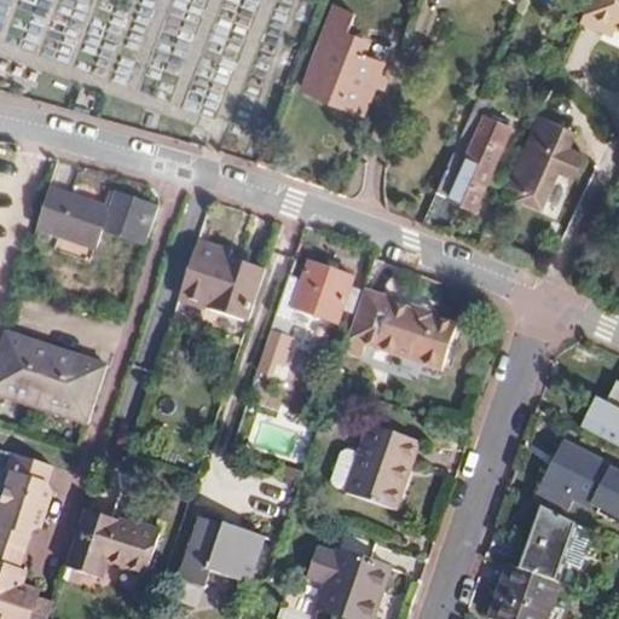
[(618,29),(618,0),(588,0),(580,21),(600,29),(603,22),(614,27),(618,29)]
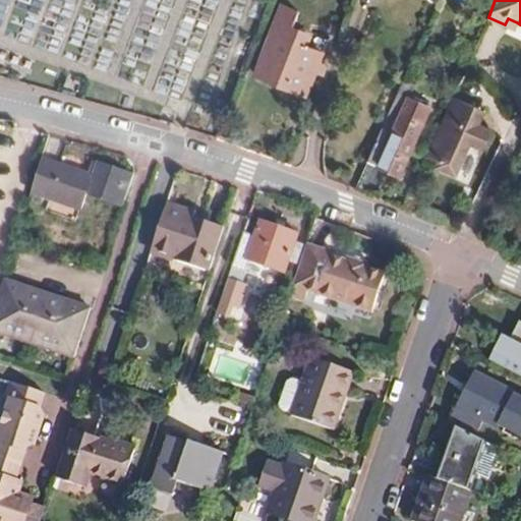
[(254,76),(307,97),(316,72),(324,75),(328,65),(320,63),(324,53),(302,45),(307,33),(294,27),(300,12),(282,5),(254,76)]
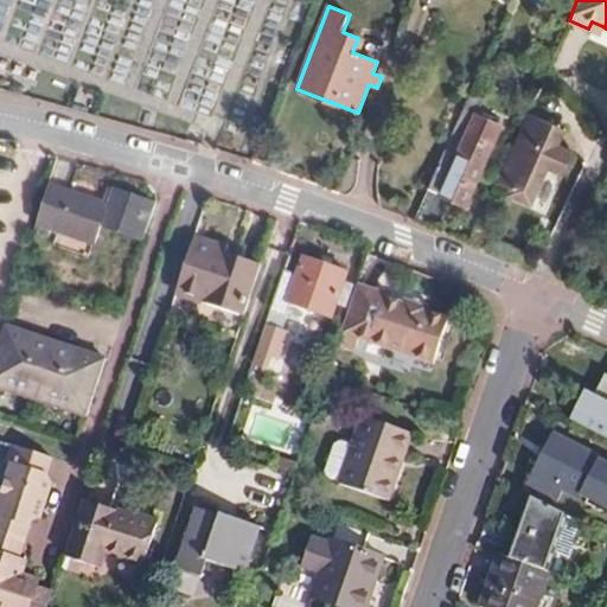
[(599,33),(602,26),(592,21),(588,29),(599,33)]
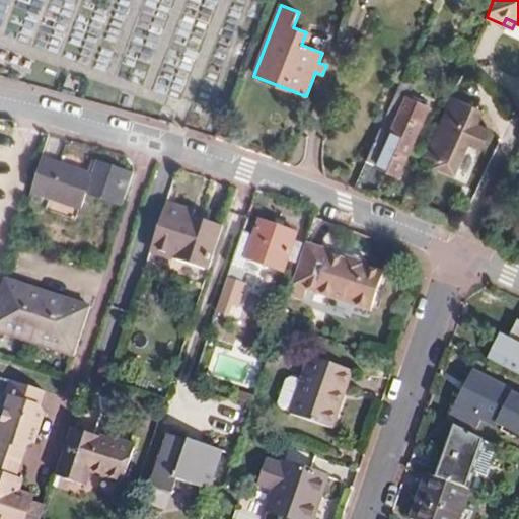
[(399,177),(429,107),(409,98),(414,85),(401,80),(390,104),(386,115),(396,119),(390,134),(379,129),(354,188),(374,196),(385,171),(399,177)]
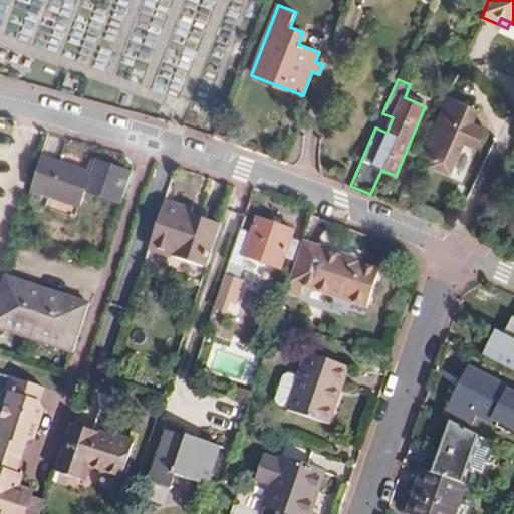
[(470,123),(463,121),(469,106),(446,96),(419,155),(432,160),(431,164),(448,172),(462,142),(475,148),(483,130),(470,123)]
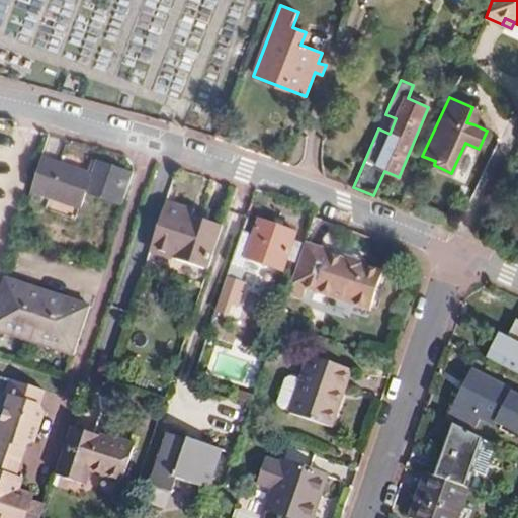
[(473,124),(480,110),(472,107),(466,122),(473,124)]
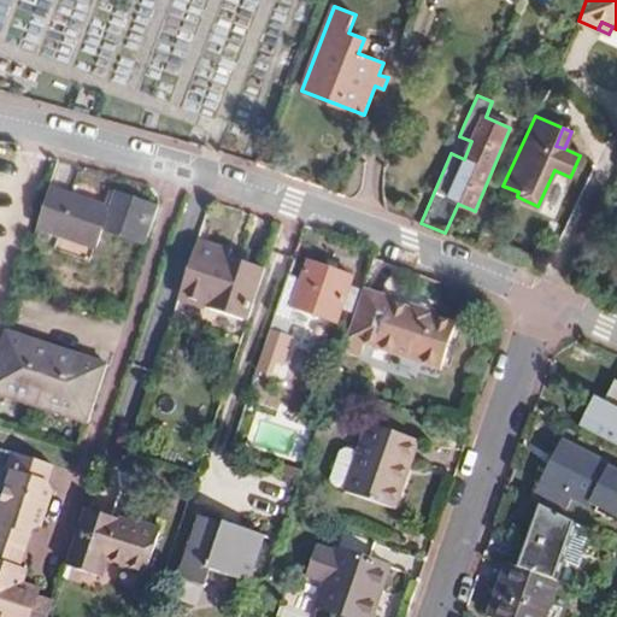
[(146,244),(157,209),(115,194),(112,203),(110,210),(50,188),(36,228),(95,248),(103,228),(146,244)]
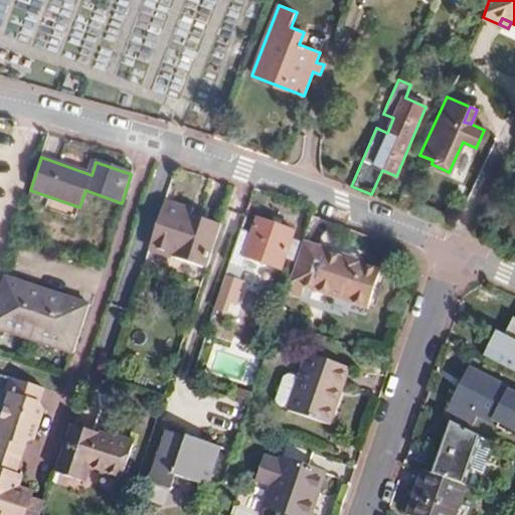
[(207,268),(220,224),(189,214),(191,209),(165,200),(150,248),(207,268)]
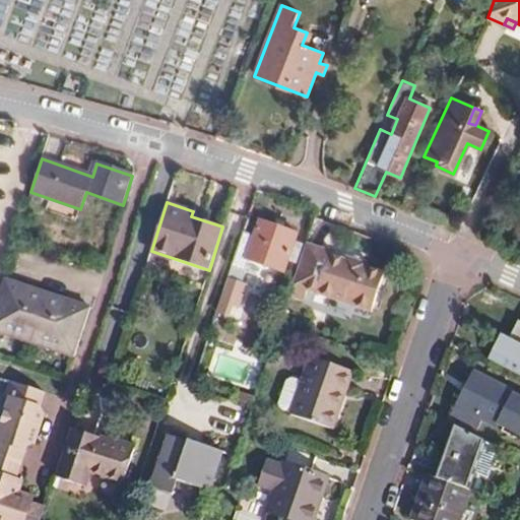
[(285,272),(299,234),(259,219),(246,259),(285,272)]
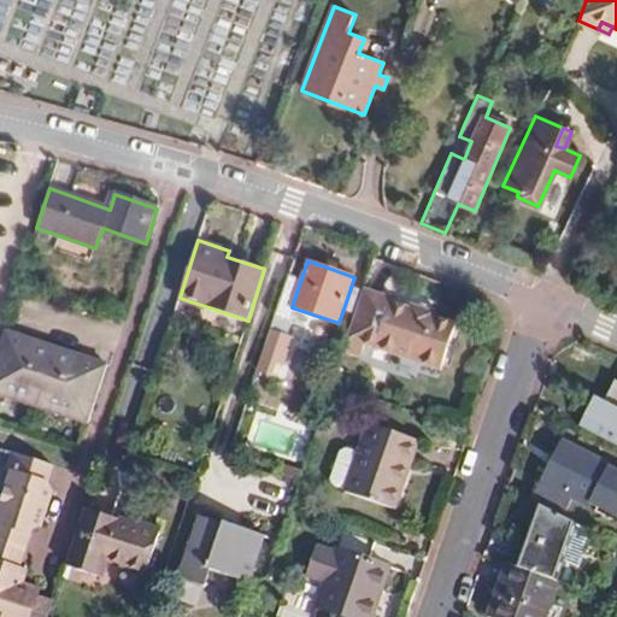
[(395,297),(403,269),(375,262),(369,289),(395,297)]
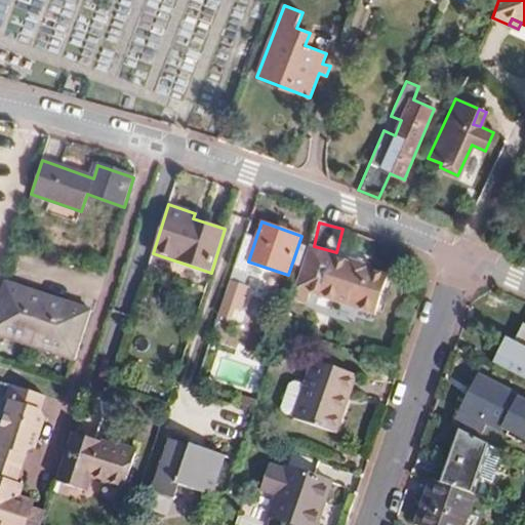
[(374,318),(388,278),(367,272),(368,268),(350,261),(349,265),(331,258),(332,255),(310,247),(292,298),(308,304),(311,291),(320,294),(320,298),(374,318)]
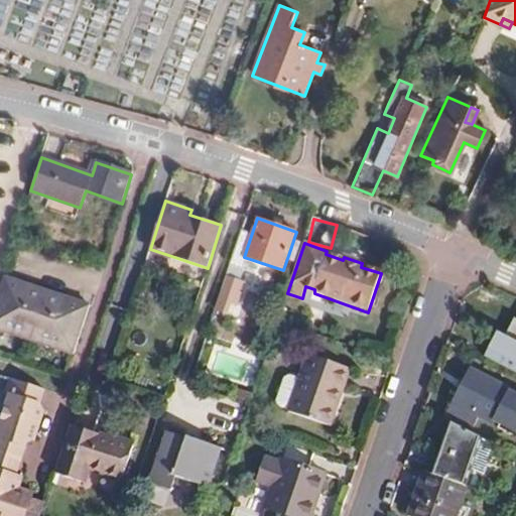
[(0,329),(74,353),(90,304),(4,276),(0,286),(0,329)]
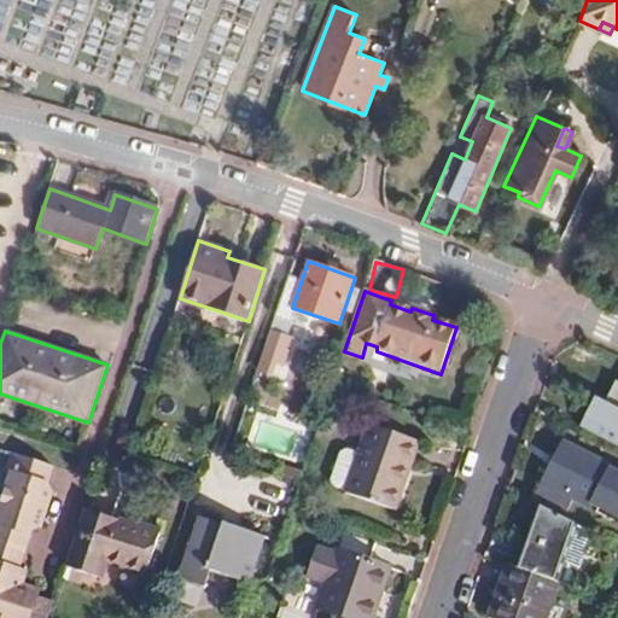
[(617,390),(610,406),(602,401),(587,431),(617,447),(617,390)]
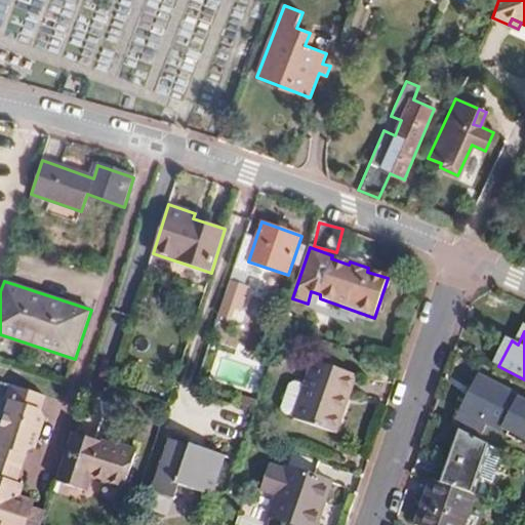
[(339,401),(349,372),(314,361),(306,385),(294,381),(290,384),(283,407),(283,412),(293,415),(293,418),(337,433),(347,403),(339,401)]
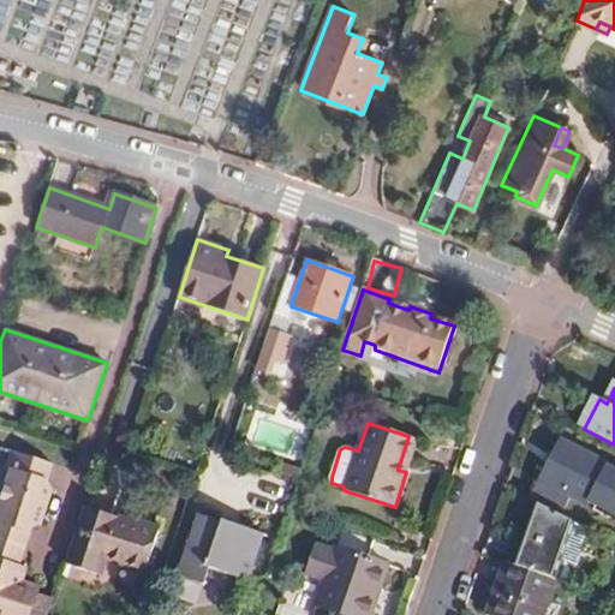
[(406,472),(417,440),(408,436),(398,470),(406,472)]
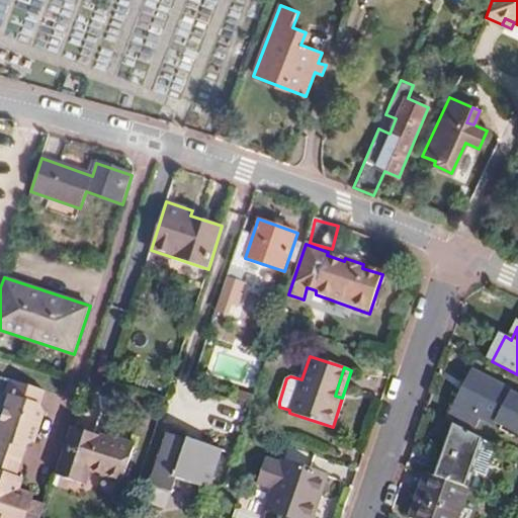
[(472,429),(479,418),(494,426),(513,391),(473,370),(448,416),(472,429)]
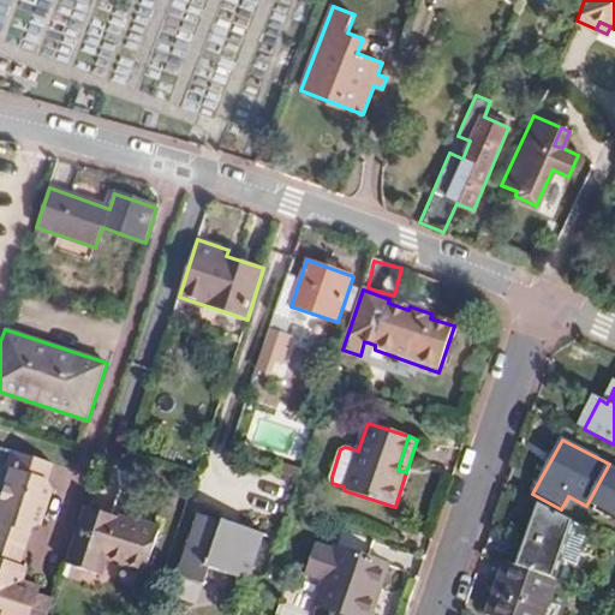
[(22,561),(25,547),(30,533),(41,527),(52,493),(46,482),(52,465),(11,452),(5,471),(11,472),(0,503),(0,614),(48,614),(55,598),(36,592),(37,586),(29,584),(23,581),(27,568),(19,567),(22,561)]
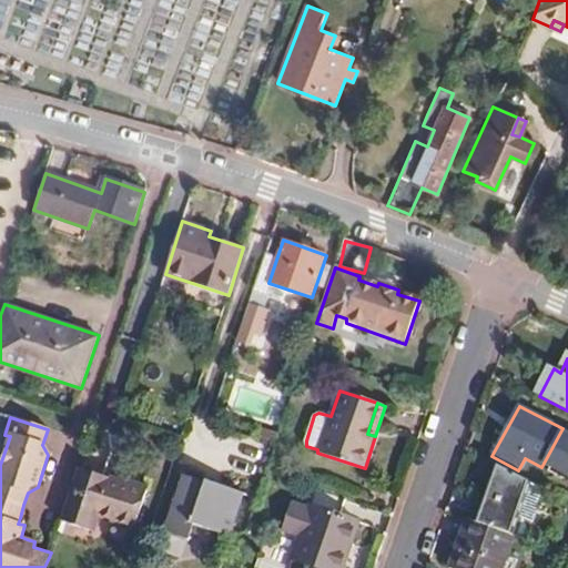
[(515,517),(527,480),(496,465),(477,523),(509,534),(515,517)]
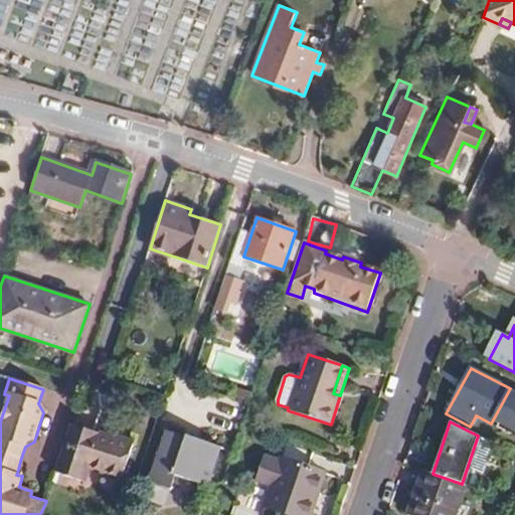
[(122,478),(133,444),(71,423),(55,473),(86,483),(90,468),(122,478)]
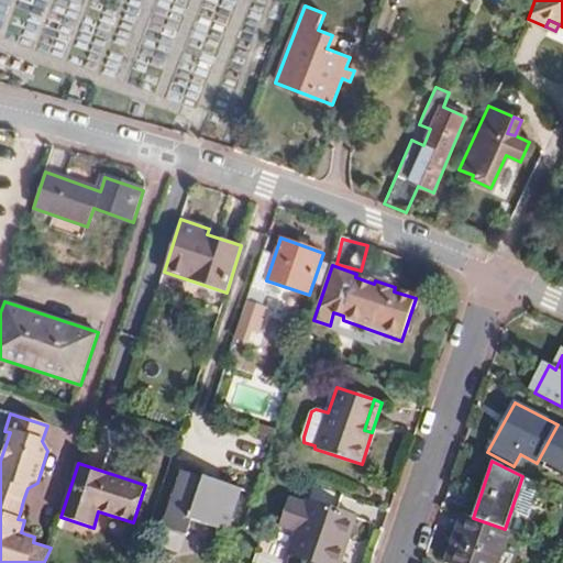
[(187,536),(192,520),(228,532),(242,489),(181,468),(163,528),(187,536)]
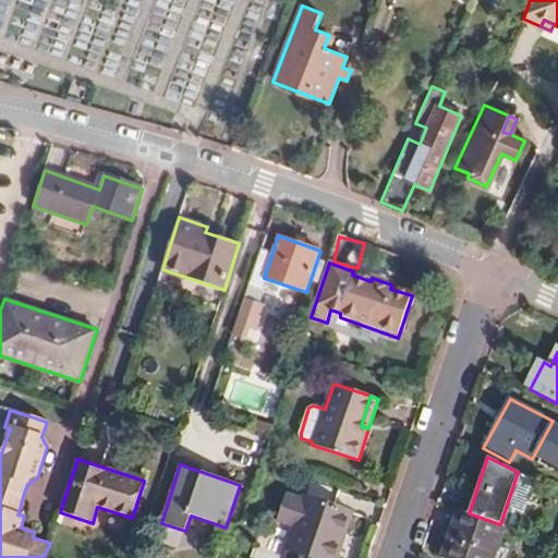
[(522,513),(534,481),(518,472),(506,508),(522,513)]
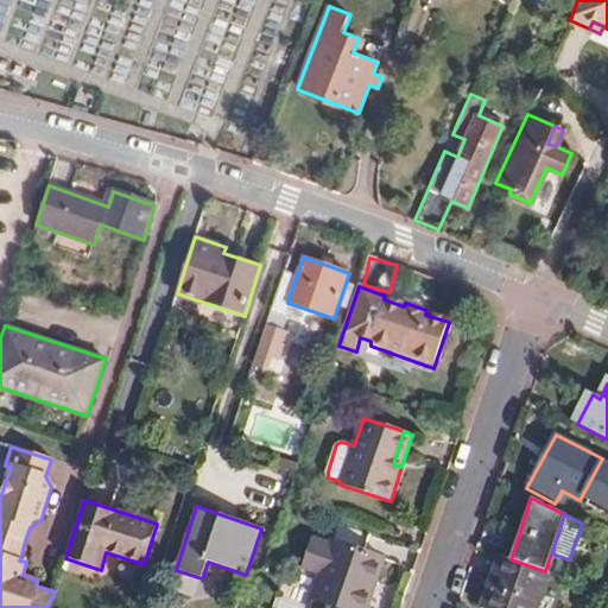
[(341,607),(367,607),(385,558),(331,540),(311,597),(341,607)]
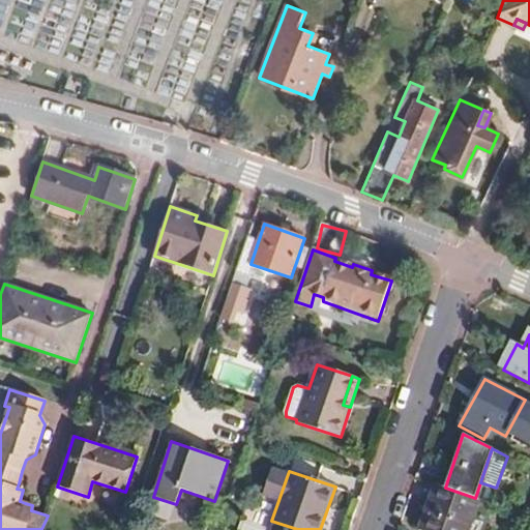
[(469,529),(480,499),(475,498),(445,488),(435,483),(417,529),(469,529)]
